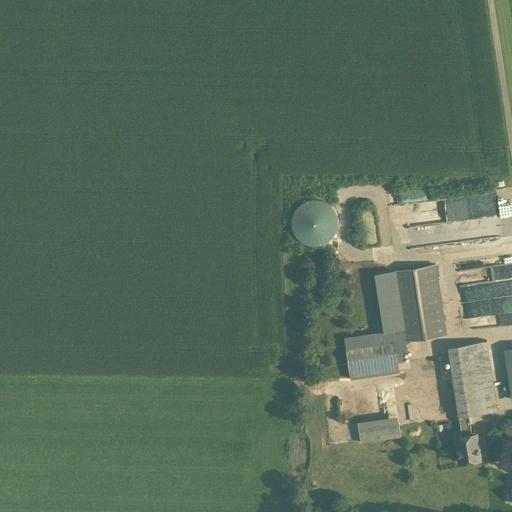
[(331,244),(335,202),(297,197),(292,239),(331,244)]
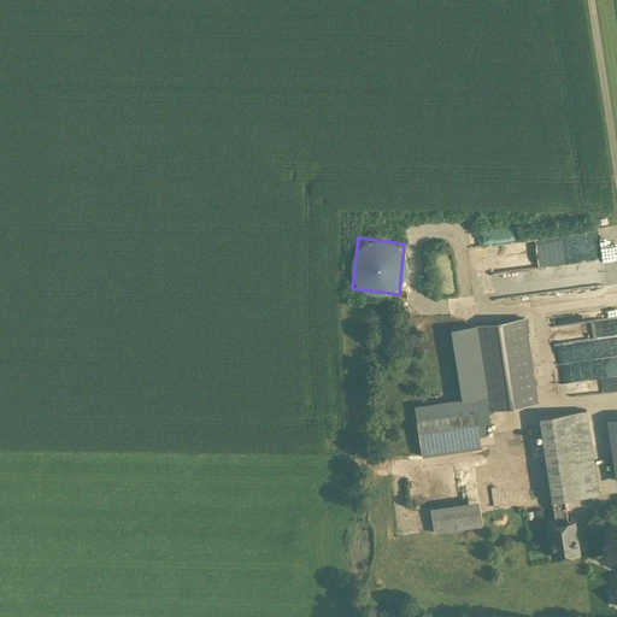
[(574,287),(571,259),(594,257),(593,238),(564,240),(564,248),(568,248),(569,258),(551,259),(552,272),(554,272),(556,288),(574,287)]
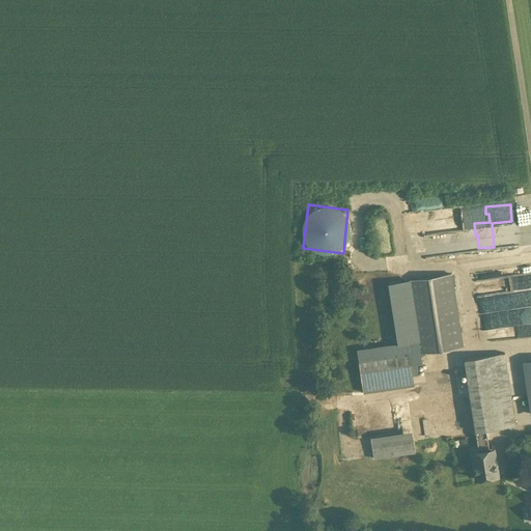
[(452,274),(411,280),(419,340),(421,352),(463,345),(452,274)]
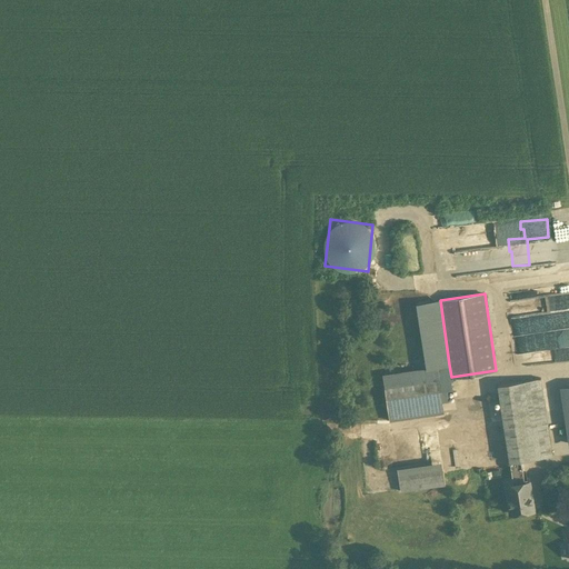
[(438,367),(449,365),(440,300),(418,303),(427,368),(438,367)]
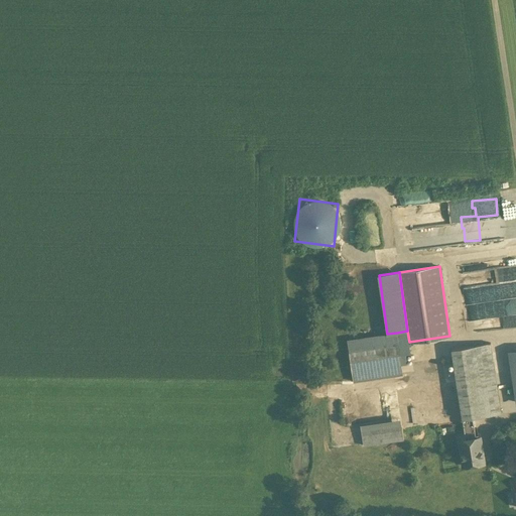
[(409,342),(407,331),(397,333),(399,344),(402,364),(408,363),(407,353),(411,352),(409,342)]
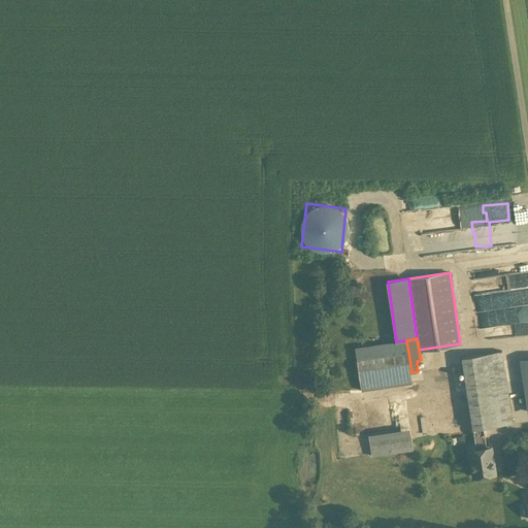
[(358,359),(408,352),(406,340),(396,341),(355,348),(358,359)]
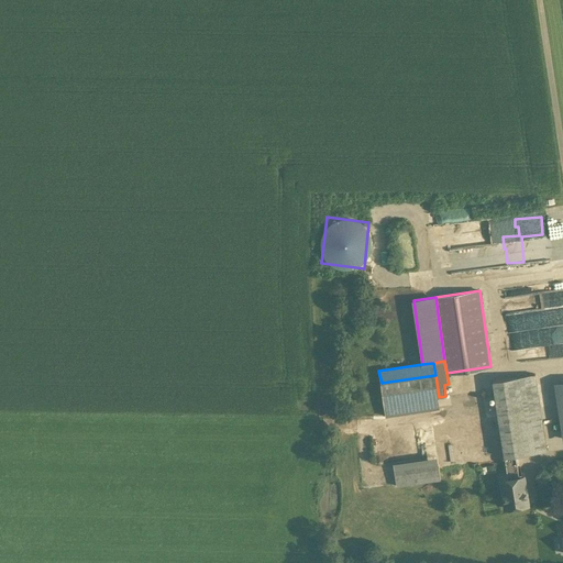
[(505,456),(516,454),(548,450),(536,374),(493,381),(498,416),(505,454),(505,456)]
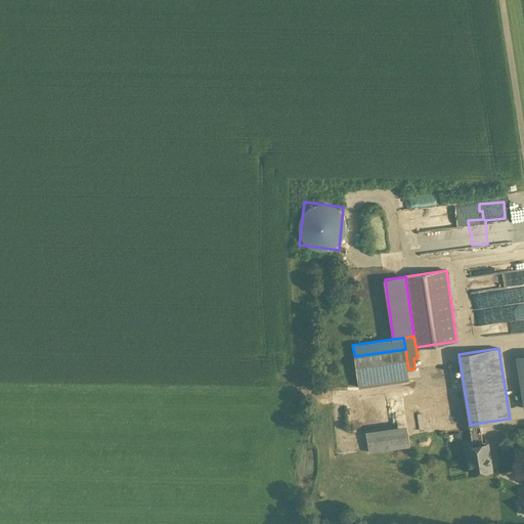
[(357,377),(408,369),(405,349),(355,356),(357,377)]
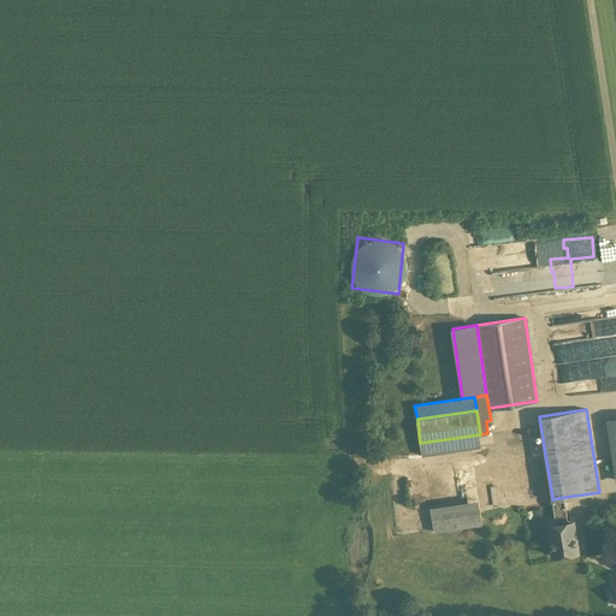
[(481,445),(480,434),(420,443),(422,454),(481,445)]
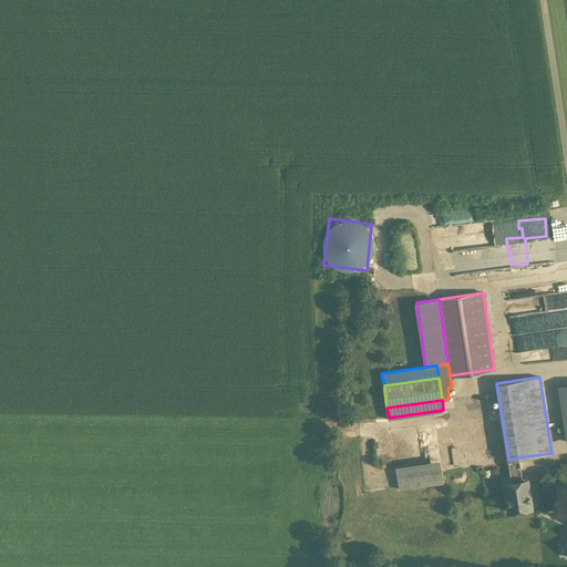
[(508,457),(502,419),(436,429),(442,467),(508,457)]
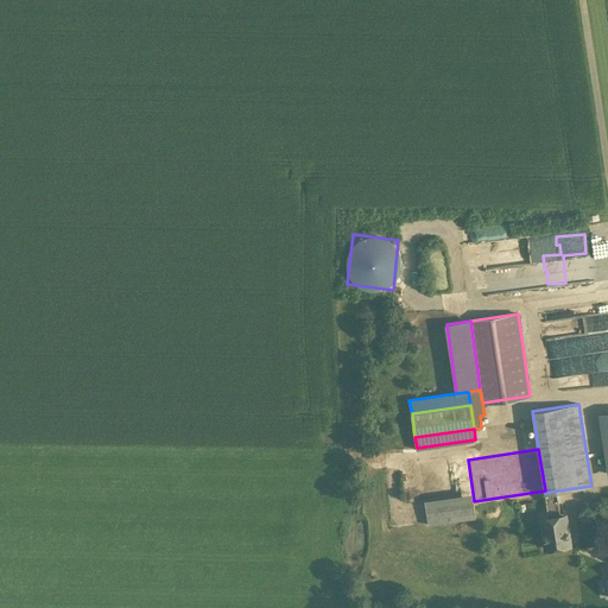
[(549,518),(562,515),(557,491),(545,493),(549,518)]
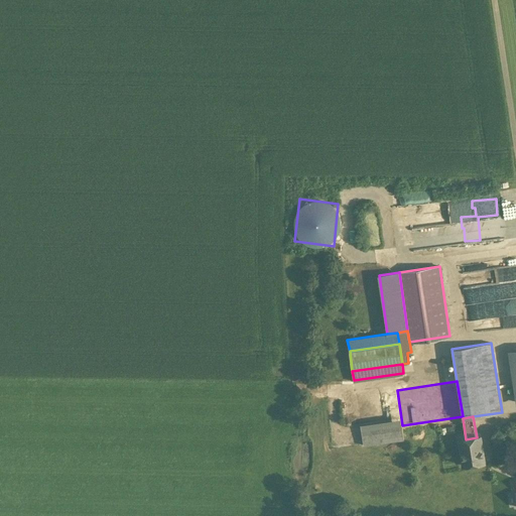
[(362,432),(364,444),(404,439),(404,435),(402,427),(362,432)]
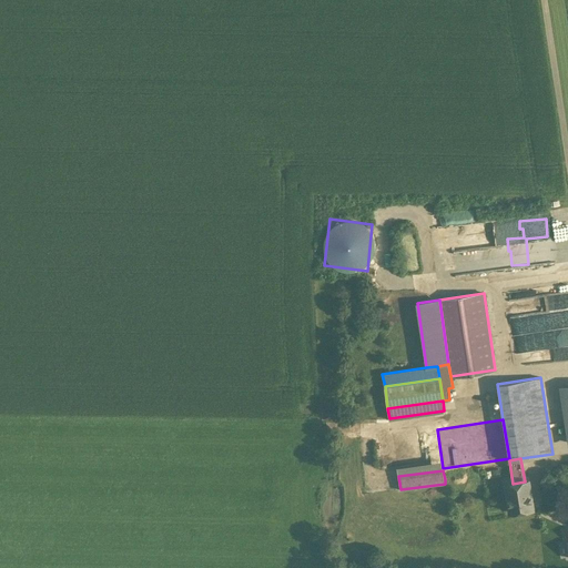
[(513,484),(506,484),(510,511),(534,508),(529,480),(525,482),(513,484)]
